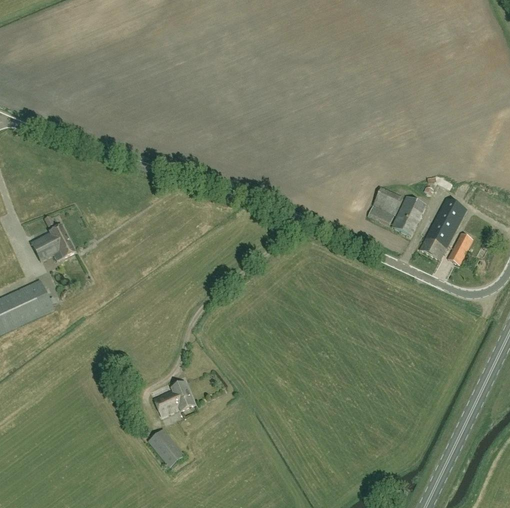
[(432,182),(425,184),(428,194),(435,191),(432,182)]
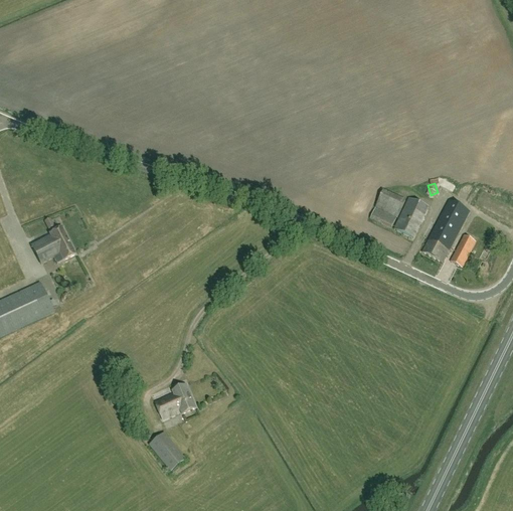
[(376,202),(395,212),(402,198),(383,188),(376,202)]
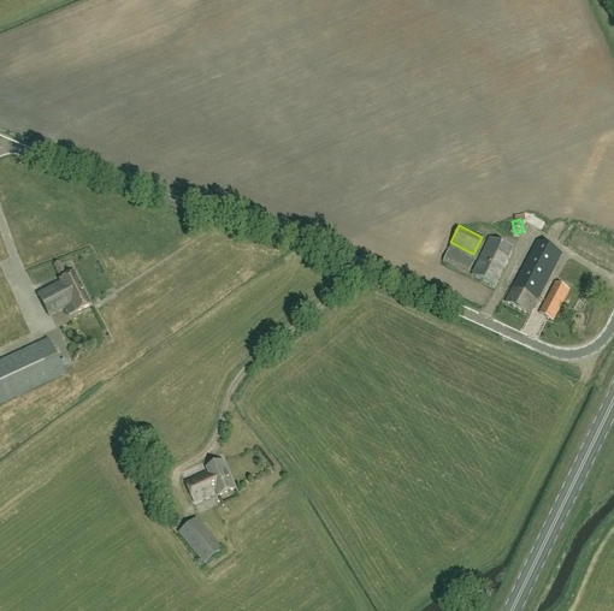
[(488,233),(470,271),(493,283),(511,245),(488,233)]
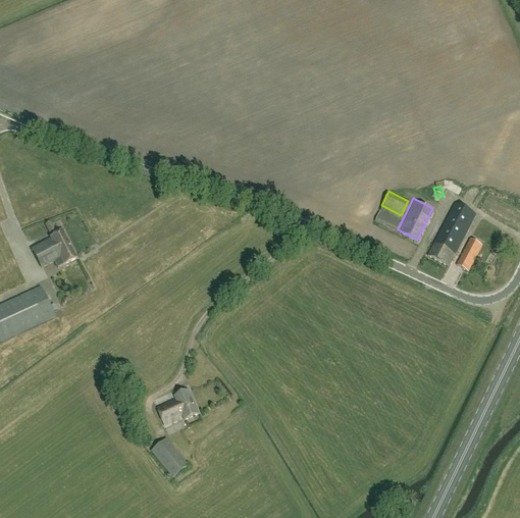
[(426,253),(447,263),(474,212),(453,201),(426,253)]
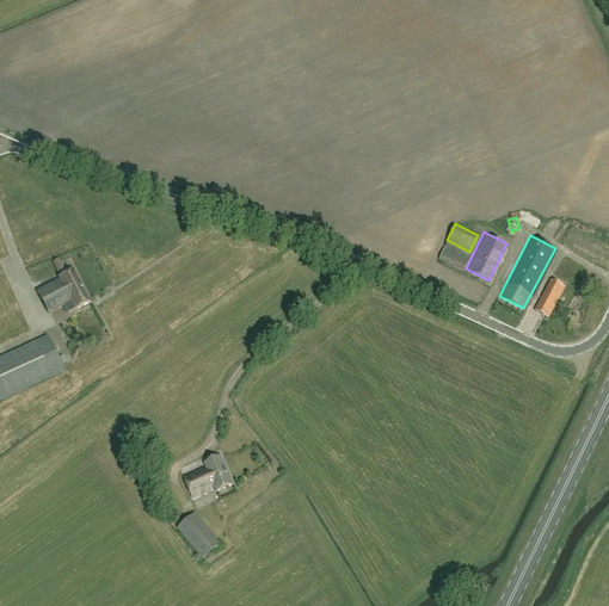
[(57,255),(55,257),(50,259),(55,269),(62,265),(57,255)]
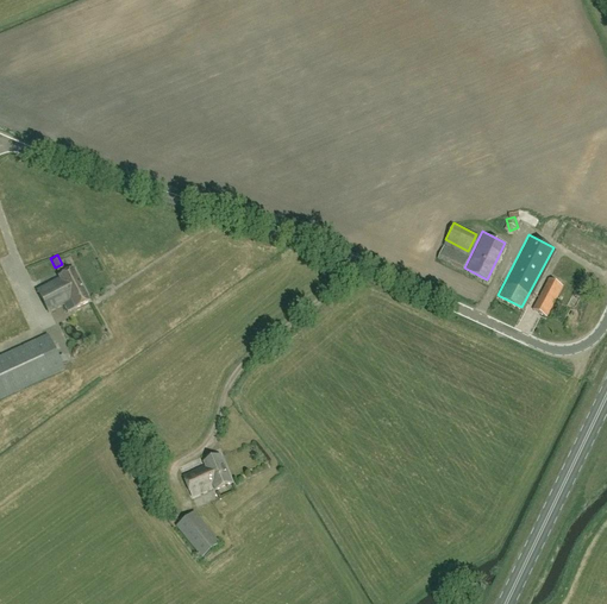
[(499,269),(505,272),(509,264),(504,260),(499,269)]
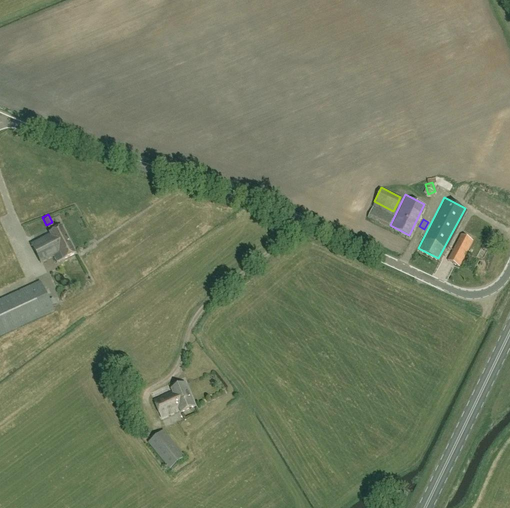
[(61,256),(74,250),(60,223),(46,229),(47,231),(29,241),(39,260),(51,253),(54,259),(61,256)]
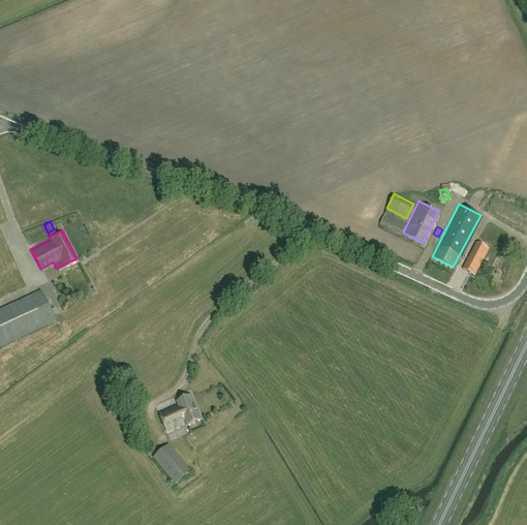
[(474,240),(460,267),(472,273),(487,246),(474,240)]
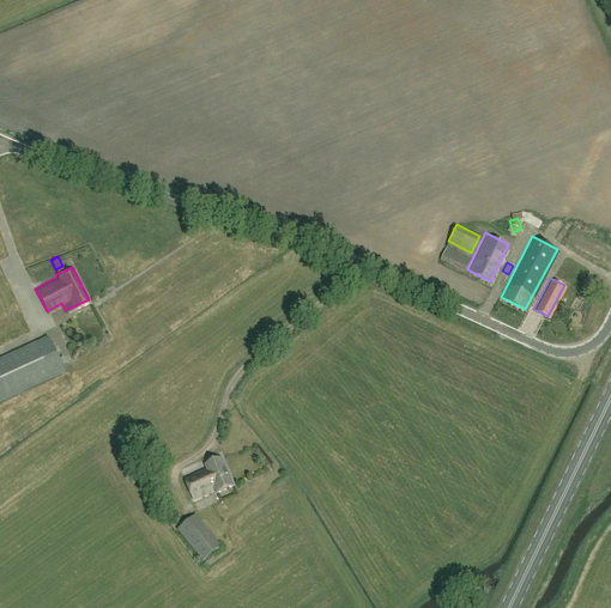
[(44,334),(0,353),(0,396),(61,369),(44,334)]
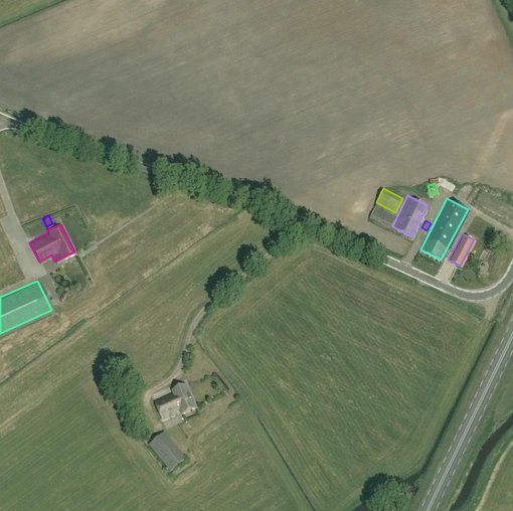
[(170,387),(172,390),(153,399),(161,416),(179,408),(180,411),(194,405),(184,382),(170,387)]
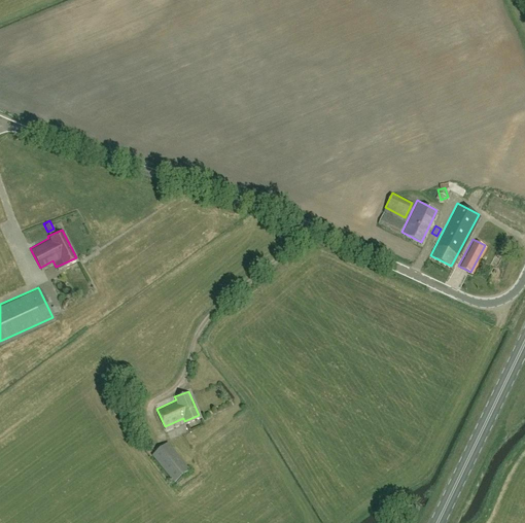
[(167,441),(151,453),(173,479),(187,467),(167,441)]
